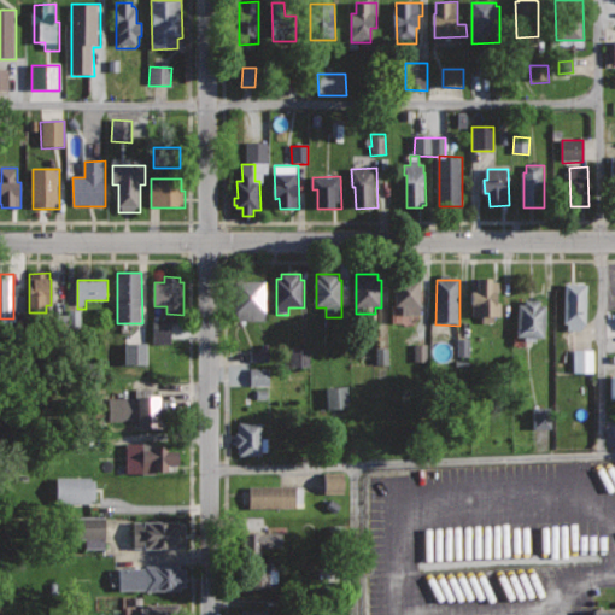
[(492,281),(480,281),(480,294),(474,294),(474,317),(482,317),(482,324),(496,324),(496,317),(503,317),(502,303),(498,303),(498,292),(492,292),(492,281)]
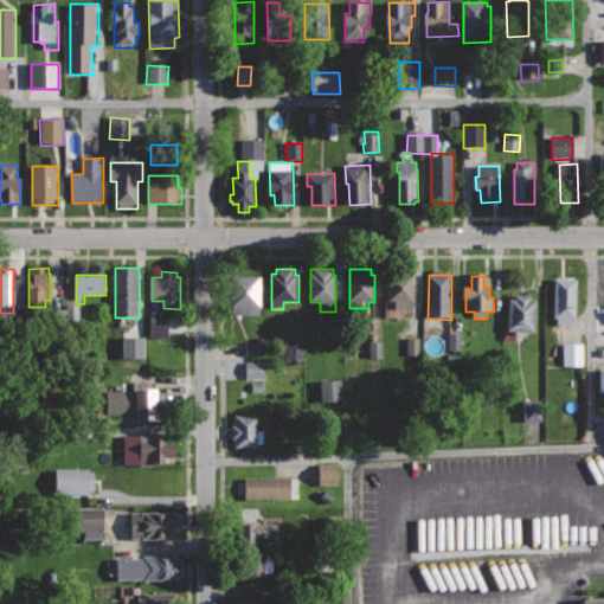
[(262,277),(231,277),(231,317),(262,316),(262,277)]
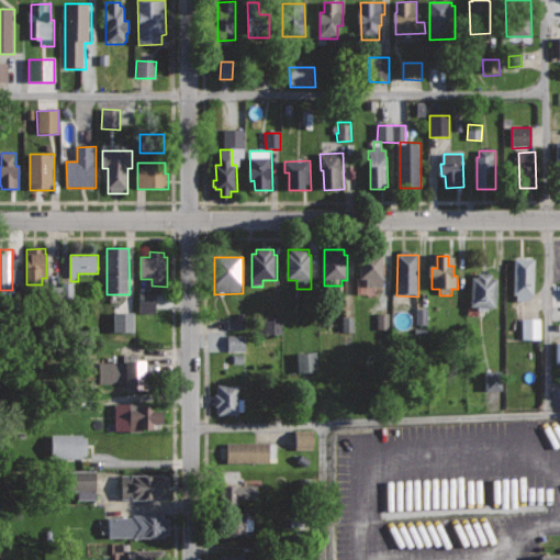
[(382,257),(360,257),(360,280),(367,280),(367,288),(383,287),(382,257)]
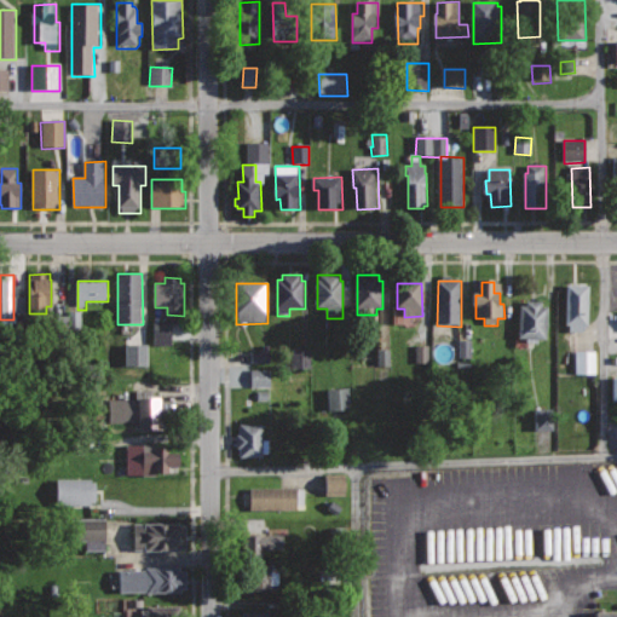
[(590,287),(568,286),(566,334),(589,334),(590,287)]
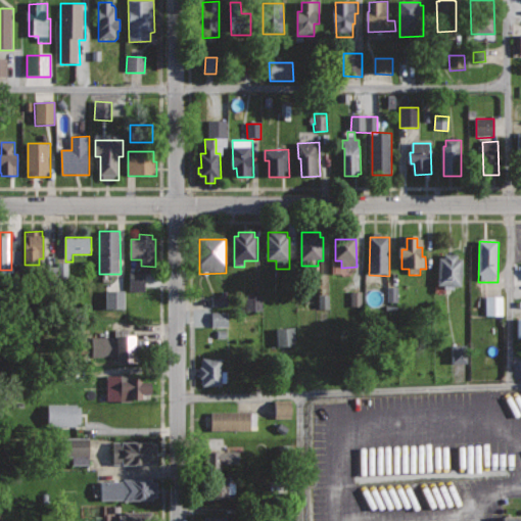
[(460,255),(440,254),(438,285),(462,287),(464,259),(459,259),(460,255)]
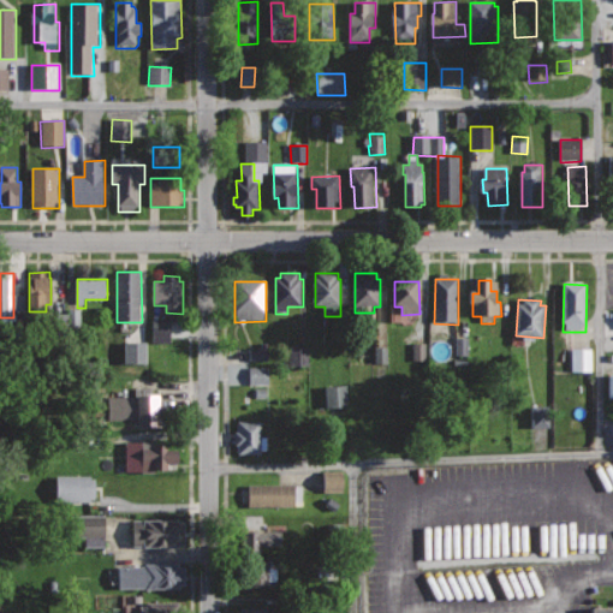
[(170,321),(153,322),(153,345),(170,345),(170,321)]
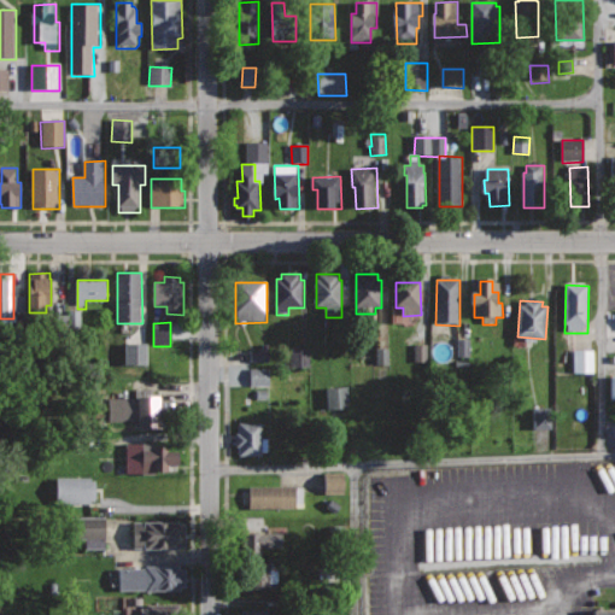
[(147,345),(124,345),(124,365),(146,365),(147,345)]
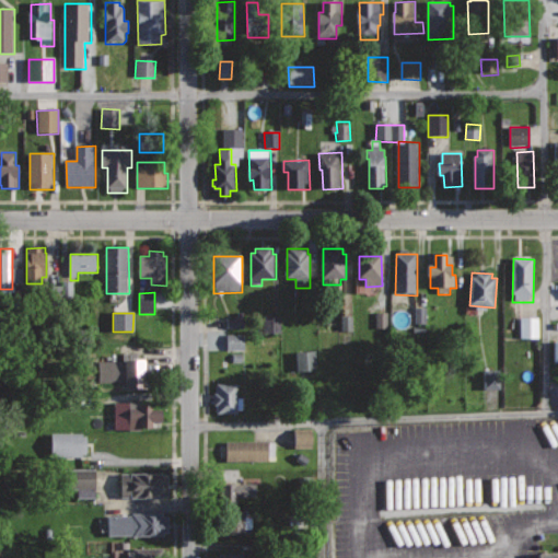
[(387,330),(386,314),(375,314),(376,330),(387,330)]
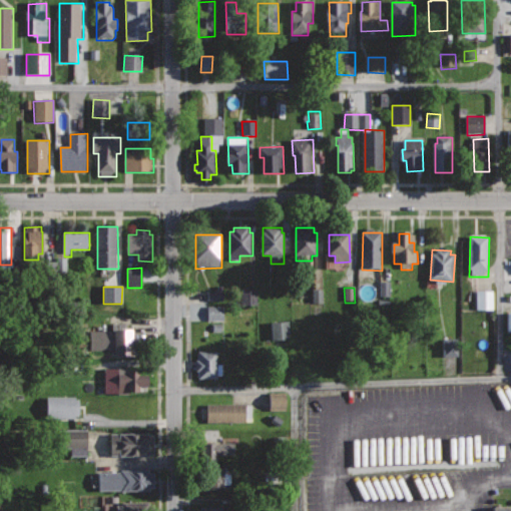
[(258,306),(258,291),(241,292),(241,307),(258,306)]
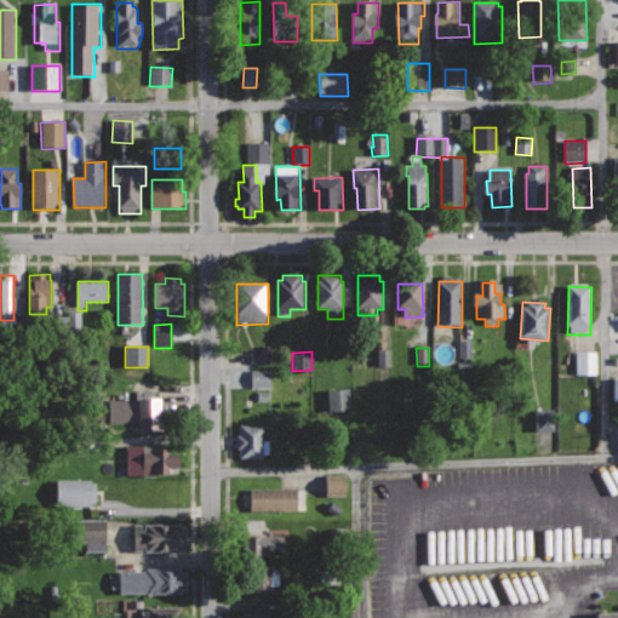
[(390,352),(379,352),(379,368),(389,368),(390,352)]
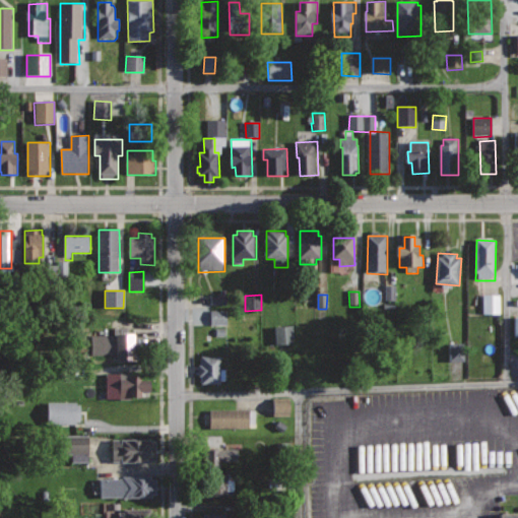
[(227,307),(227,296),(211,297),(211,307),(227,307)]
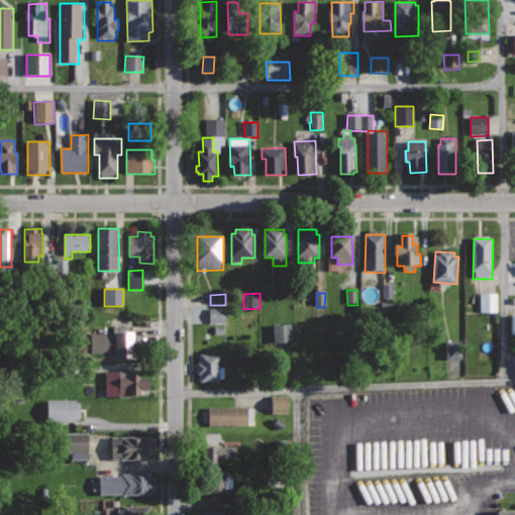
[(481,314),(498,314),(497,294),(480,295),(481,314)]
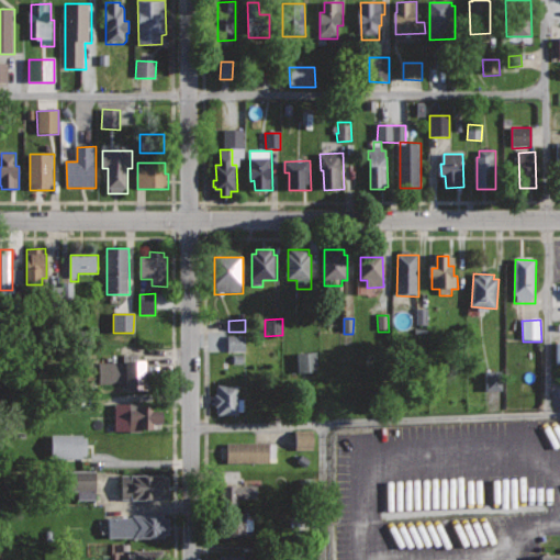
[(246,337),(227,337),(228,353),(246,353),(246,337)]
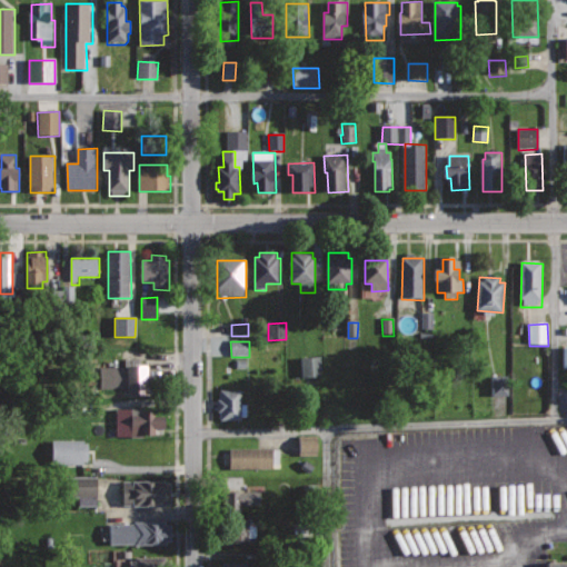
[(321,377),(321,358),(301,359),(301,378),(321,377)]
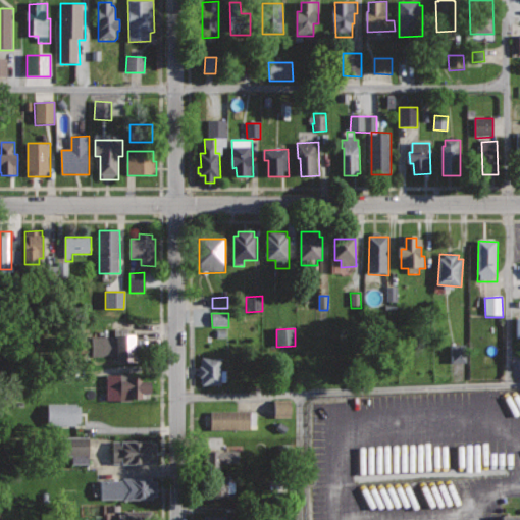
[(137,334),(93,335),(94,358),(117,357),(118,363),(138,362),(138,356),(144,356),(144,345),(137,346),(137,334)]
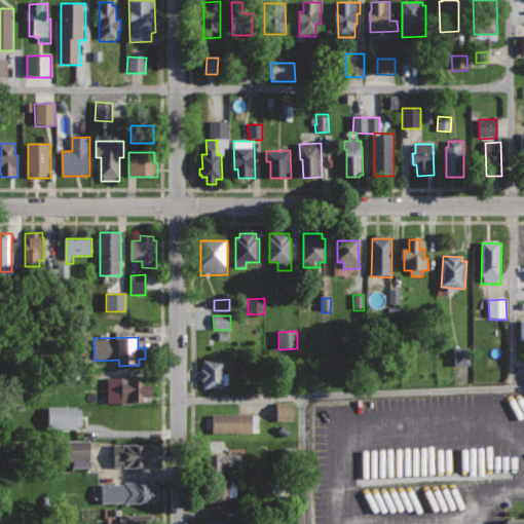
[(469,367),(470,348),(454,348),(454,366),(469,367)]
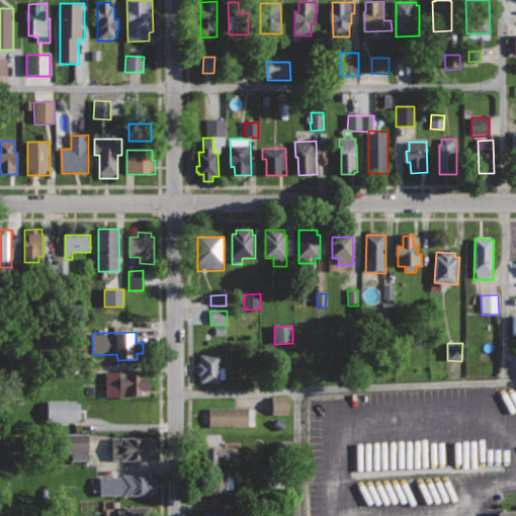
[(221,355),(201,356),(201,364),(199,364),(199,375),(201,375),(201,382),(222,382),(221,355)]
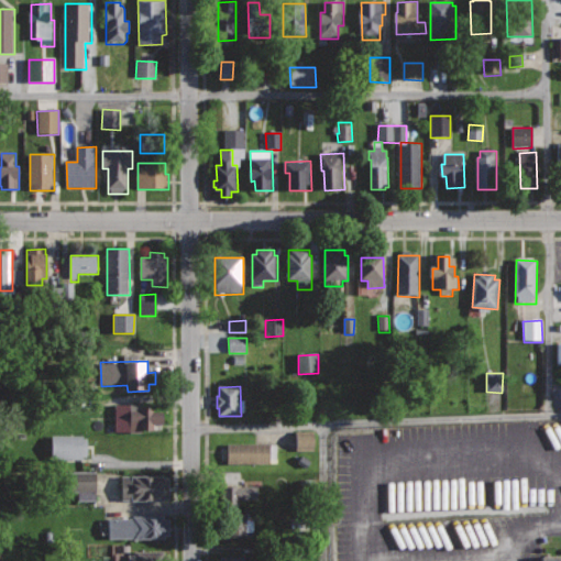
[(144,404),(129,405),(130,433),(144,433),(144,430),(154,430),(154,426),(164,426),(164,411),(154,413),(154,409),(144,409),(144,404)]
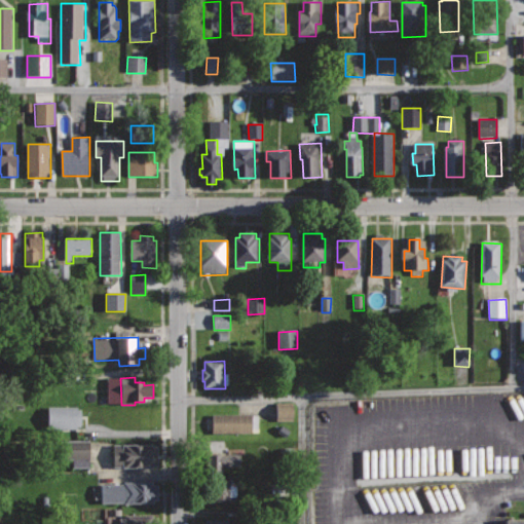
[(78,407),(49,408),(49,431),(79,431),(79,427),(82,427),(82,409),(78,409),(78,407)]
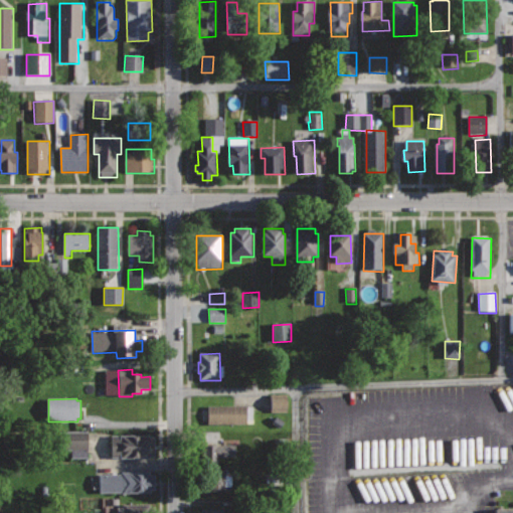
[(271,413),(287,412),(287,399),(271,399),(271,413)]
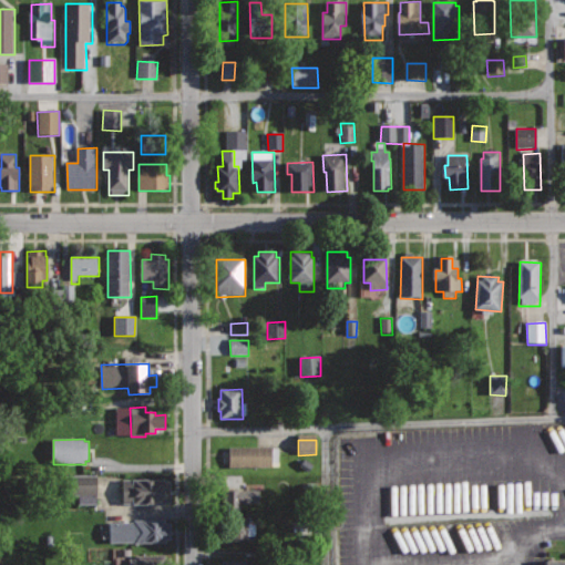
[(280,449),(230,449),(230,468),(280,469),(280,449)]
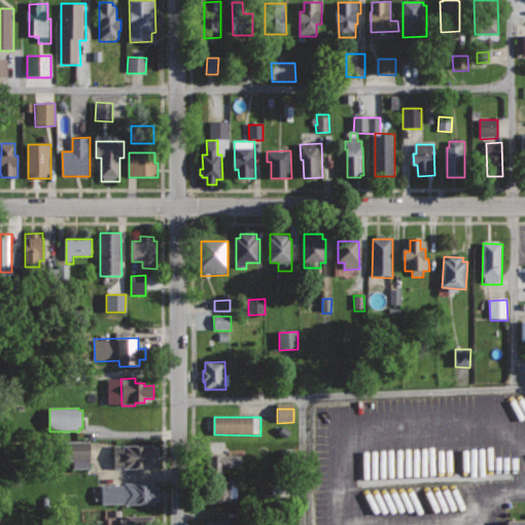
[(90,444),(61,444),(60,461),(73,461),(73,470),(90,470),(90,444)]
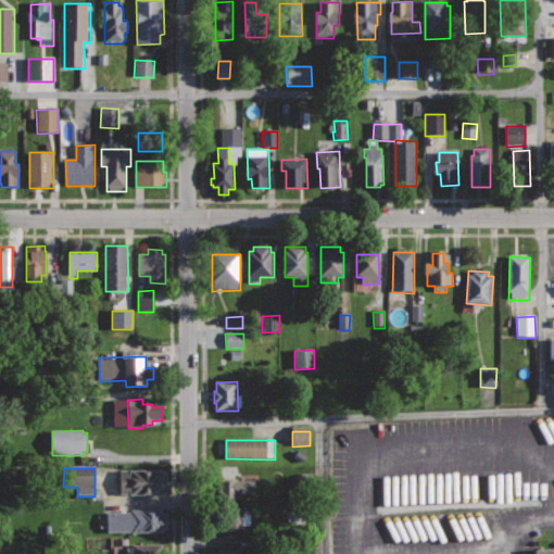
[(162,470),(122,470),(122,495),(161,494),(161,492),(166,492),(166,473),(162,473),(162,470)]
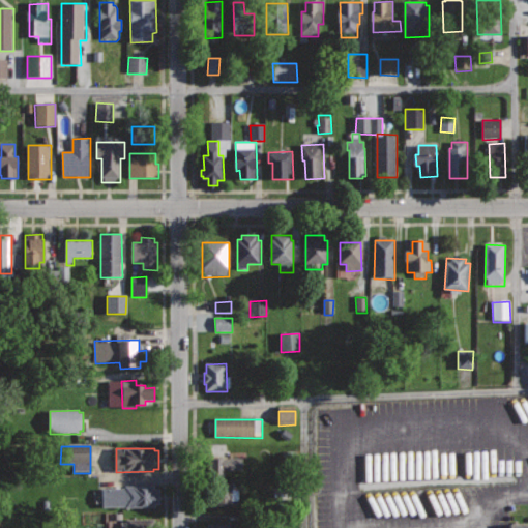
[(244,459),(209,459),(209,480),(225,480),(225,471),(244,471),(244,459)]
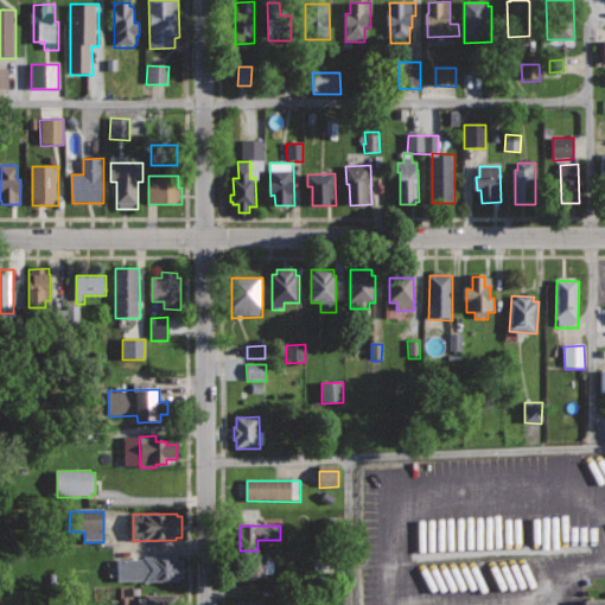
[(178,556),(118,558),(119,583),(179,581),(179,578),(184,578),(184,561),(178,561),(178,556)]
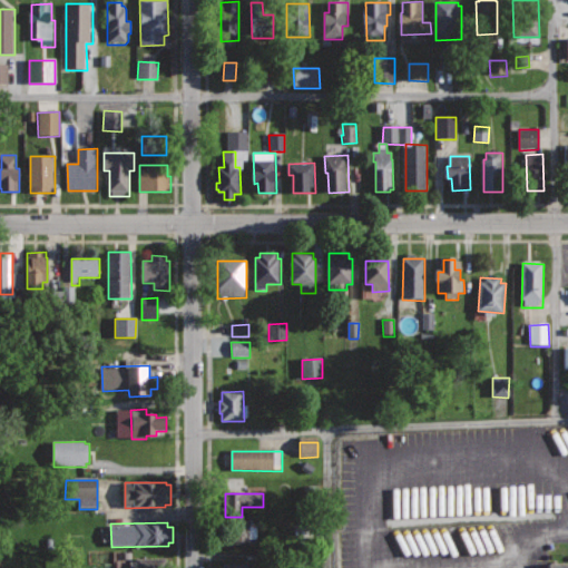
[(251,522),(219,522),(219,544),(251,544),(251,522)]
